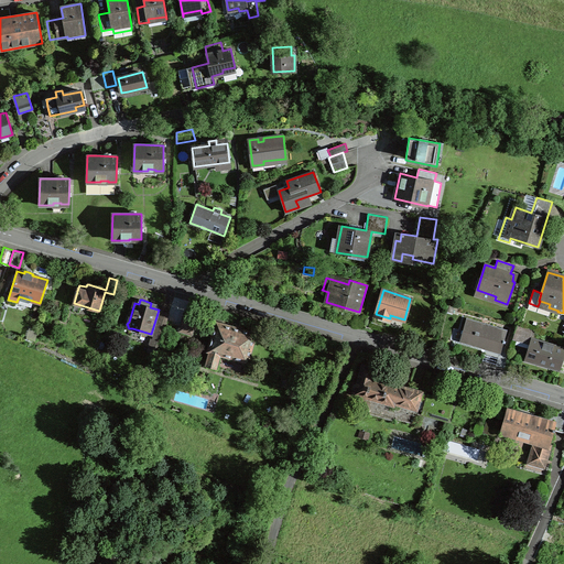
[(216,323),(184,314),(179,329),(192,334),(194,327),(213,333),(207,351),(209,351),(205,365),(216,368),(220,355),(225,356),(226,357),(229,358),(230,358),(248,362),(256,334),(227,325),(216,322),(216,323)]
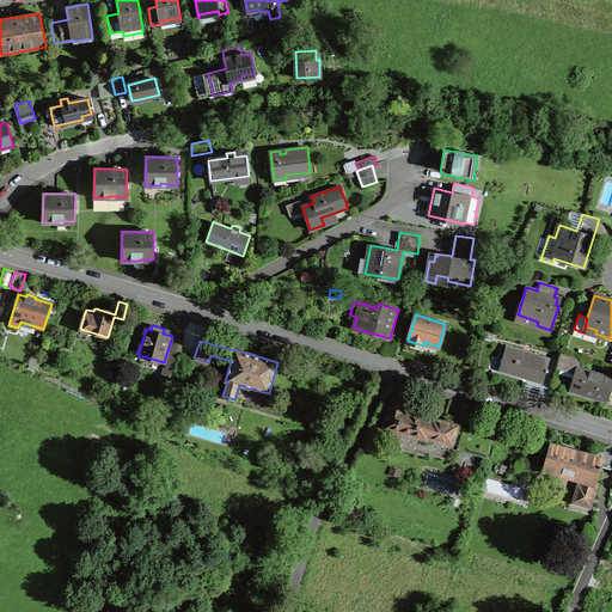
[(538,396),(548,398),(554,379),(545,377),(546,372),(548,372),(549,369),(548,369),(551,357),(506,344),(502,359),(499,371),(526,379),(542,384),(538,396)]
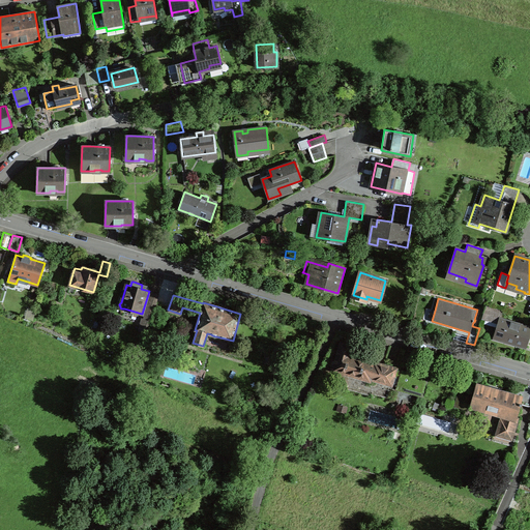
[(499,319),(500,318),(502,310),(486,304),(483,314),(499,319)]
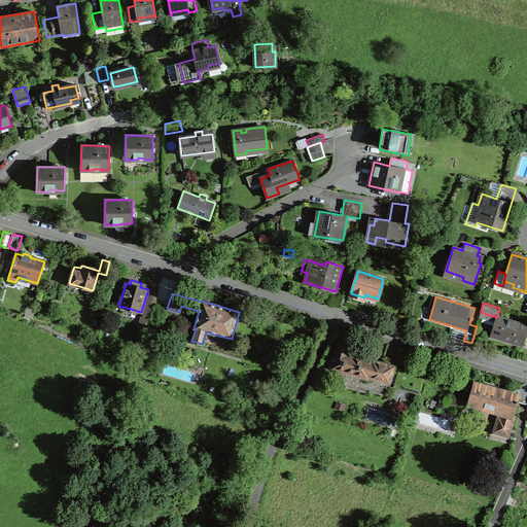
[(526,331),(526,324),(497,316),(496,317),(491,336),(523,345),(526,331)]
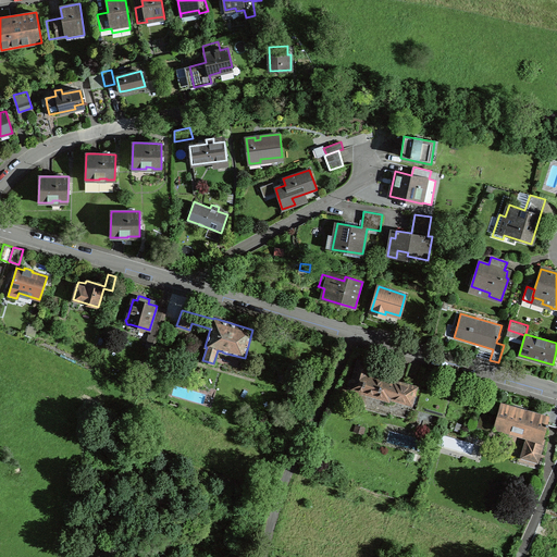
[(411,405),(418,406),(423,388),(392,380),(392,381),(368,373),(370,363),(358,360),(349,390),(388,400),(390,398),(411,405)]
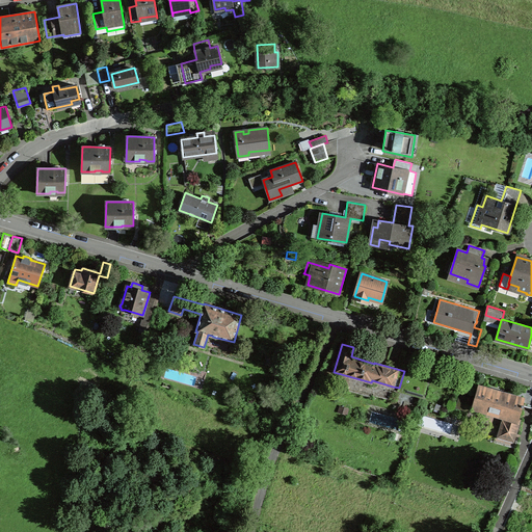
[(524,406),(524,404),(523,404),(524,399),(523,399),(479,387),(480,386),(479,386),(473,407),(474,406),(483,409),(483,410),(484,410),(484,409),(506,416),(504,422),(503,421),(503,422),(501,430),(500,430),(514,435),(519,420),(517,420),(522,405),(524,406)]
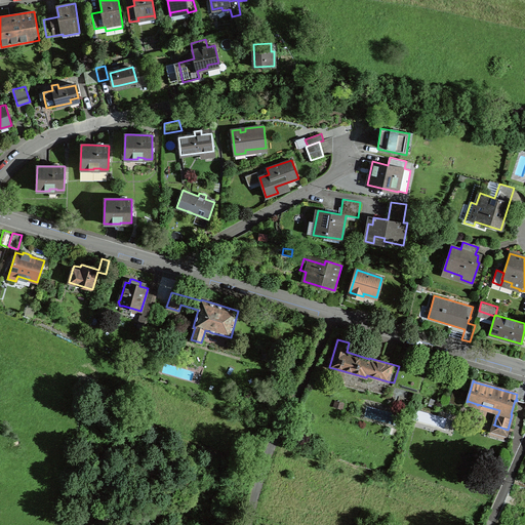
All buildings are outlined.
